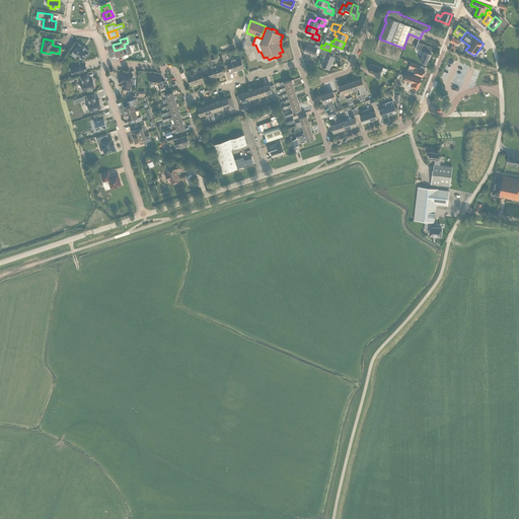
[(397,60),(402,48),(379,39),(375,51),(397,60)]
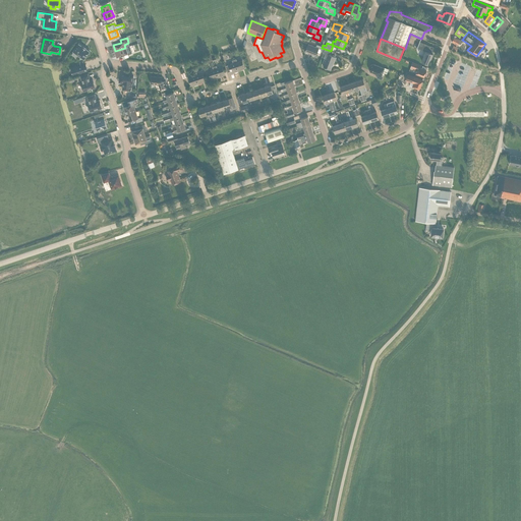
[(420,42),(419,42),(416,49),(417,49),(425,52),(422,62),(428,64),(432,54),(431,54),(433,48),(420,42)]
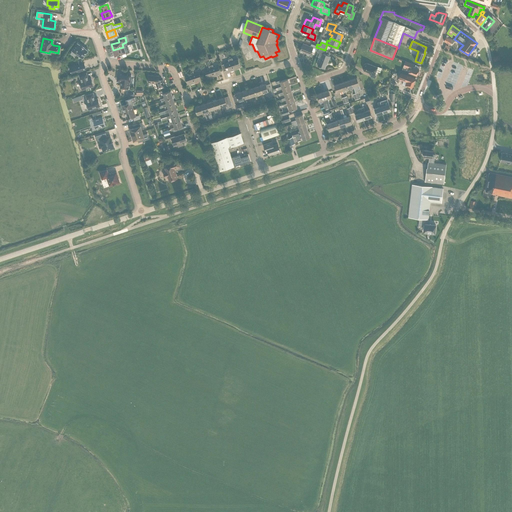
[(83,59),(89,51),(77,43),(71,51),(72,51),(70,54),(75,57),(76,55),(83,59)]
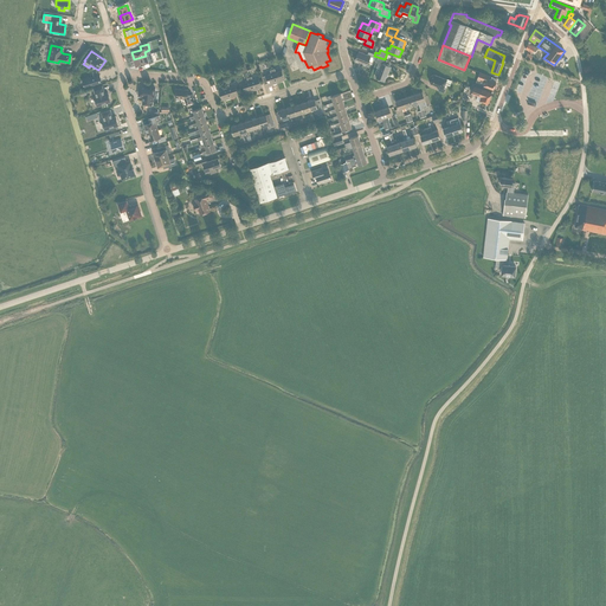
[(355,60),(367,65),(371,57),(373,58),(374,55),(368,52),(367,56),(359,52),(355,60)]
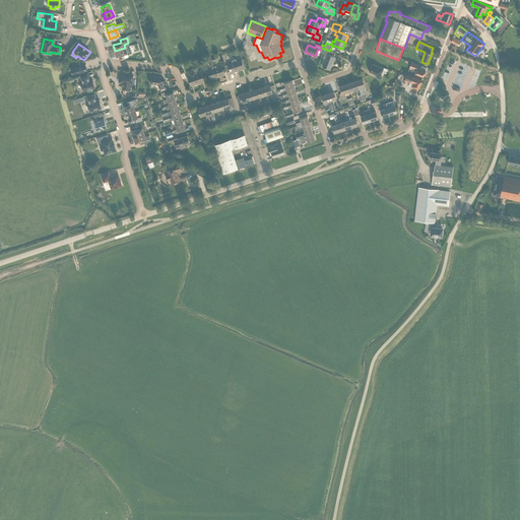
[(125,48),(115,51),(117,57),(127,53),(128,55),(132,53),(130,49),(127,51),(125,48)]
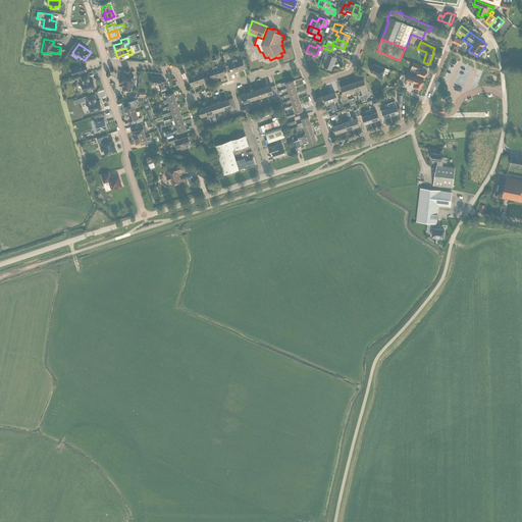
[(322,52),(324,53),(326,54),(324,58),(327,59),(324,67),(330,69),(333,63),(336,58),(329,55),(331,52),(325,50),(322,48),(321,50),(322,52)]
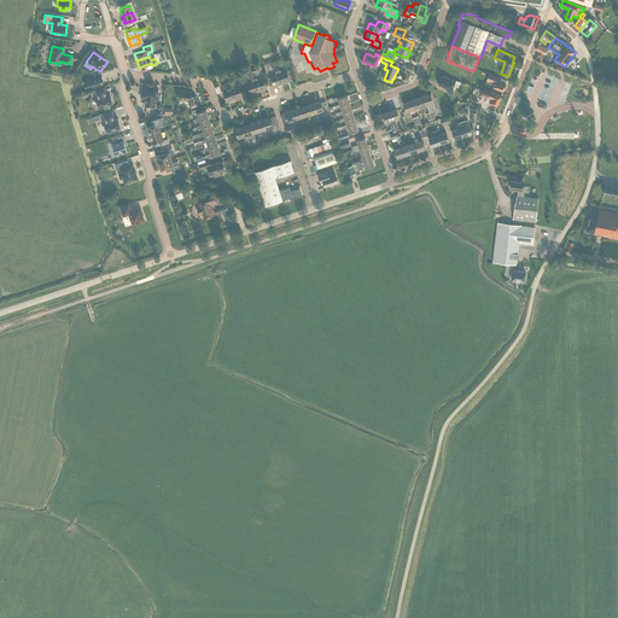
[(286,82),(291,81),(287,73),(281,74),(280,70),(278,71),(283,85),(287,83),(286,82)]
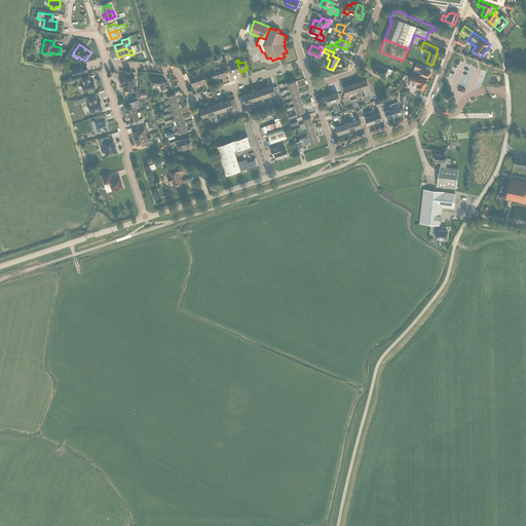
[(230,66),(233,74),(236,73),(236,74),(240,72),(236,61),(234,62),(235,65),(230,66)]
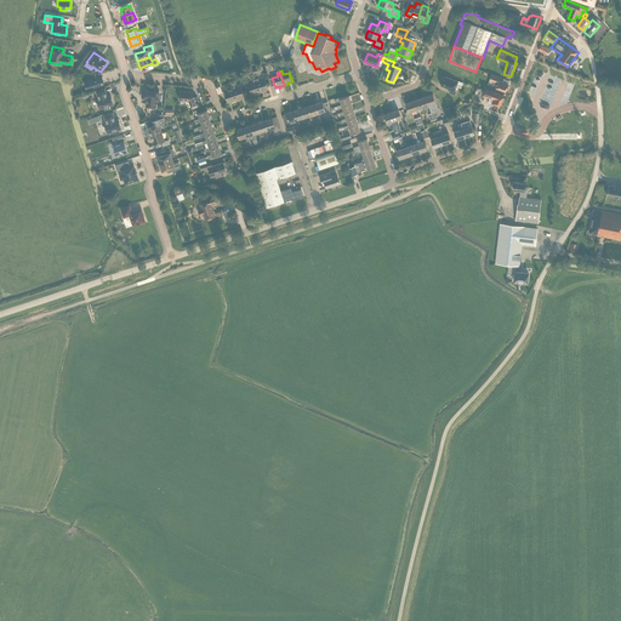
[(500,81),(501,78),(491,74),(489,80),(499,84),(496,89),(505,92),(508,85),(510,81),(505,79),(503,83),(500,81)]
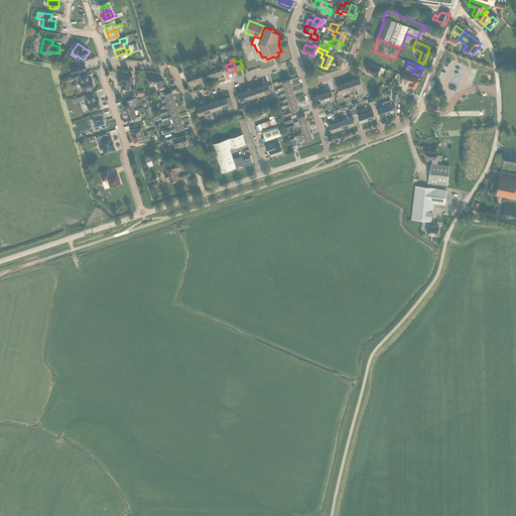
[(85,63),(70,69),(73,76),(88,71),(85,63)]
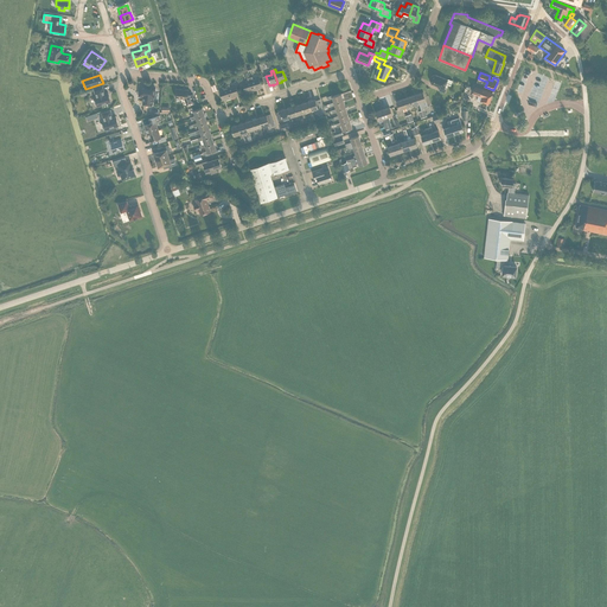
[(448,80),(447,81),(436,76),(433,76),(430,78),(430,82),(433,84),(435,85),(435,84),(440,87),(439,90),(445,93),(448,85),(451,87),(453,81),(448,80)]
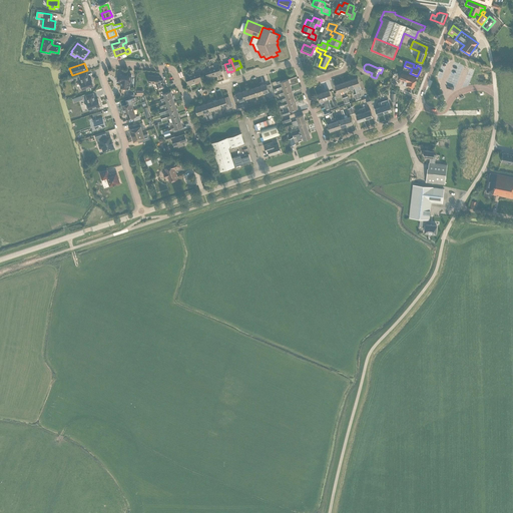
[(205,71),(207,78),(210,77),(210,78),(214,77),(211,65),(208,66),(209,69),(205,71)]
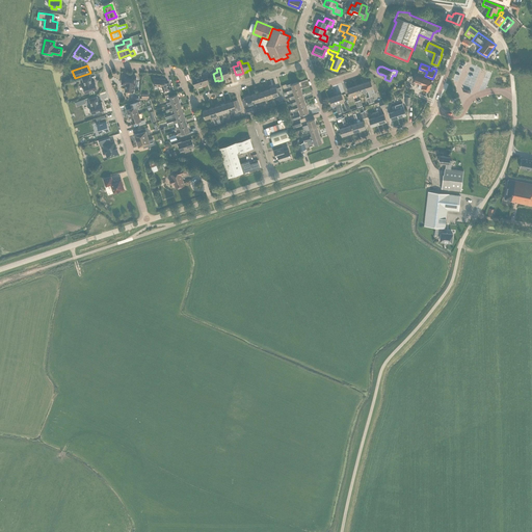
[(227,78),(230,77),(227,69),(222,71),(221,68),(219,68),(222,80),(227,78)]
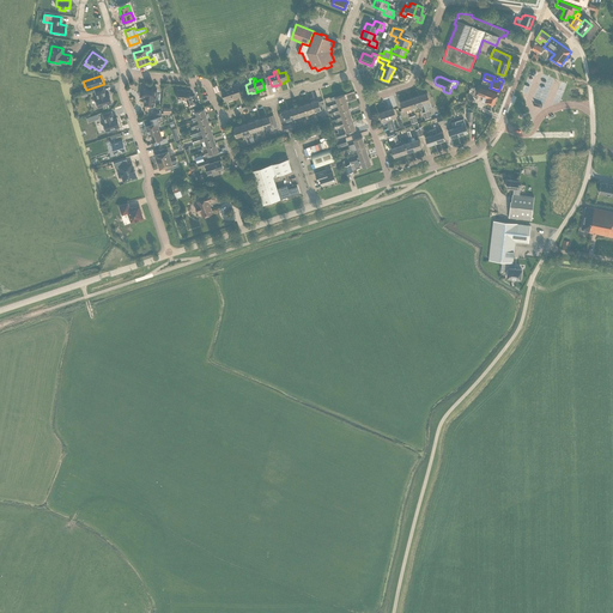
[(231,85),(229,86),(234,99),(238,98),(237,97),(241,96),(238,87),(232,89),(231,85)]
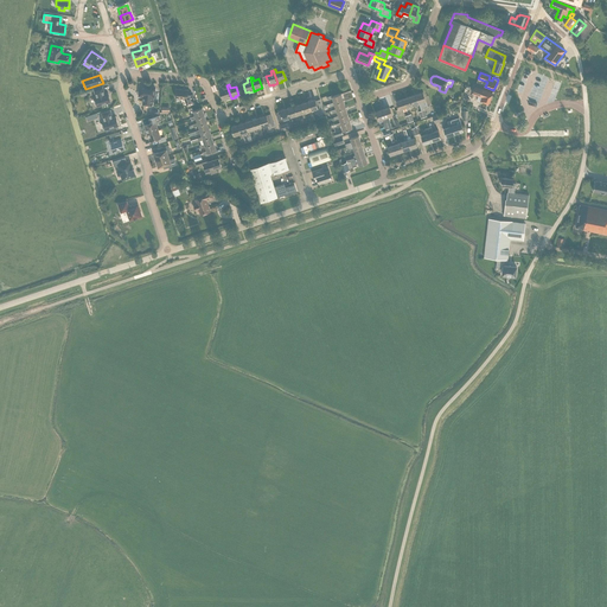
[(225,90),(219,91),(222,101),(227,100),(227,101),(231,98),(227,85),(224,87),(225,90)]
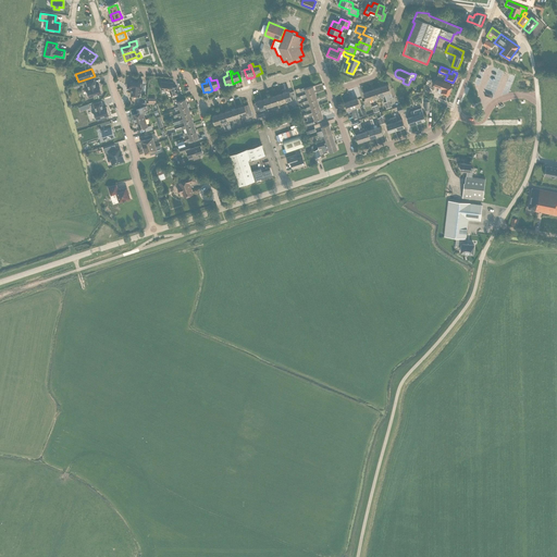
[(87,93),(87,96),(88,96),(89,96),(89,98),(102,94),(99,85),(97,86),(95,79),(86,82),(88,89),(87,89),(88,91),(87,91),(87,93)]
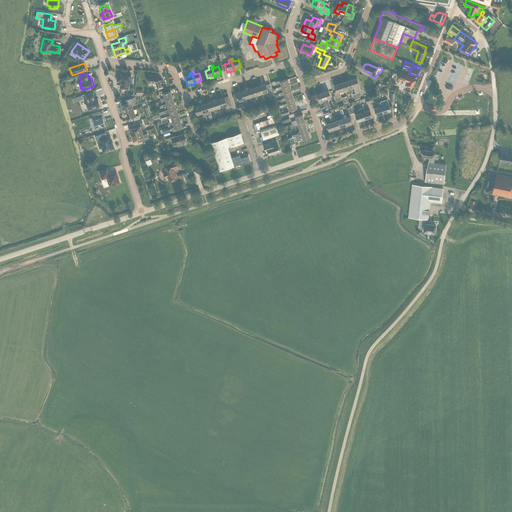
[(129,82),(130,82),(131,74),(128,74),(118,73),(117,81),(120,81),(121,82),(121,88),(128,89),(129,82)]
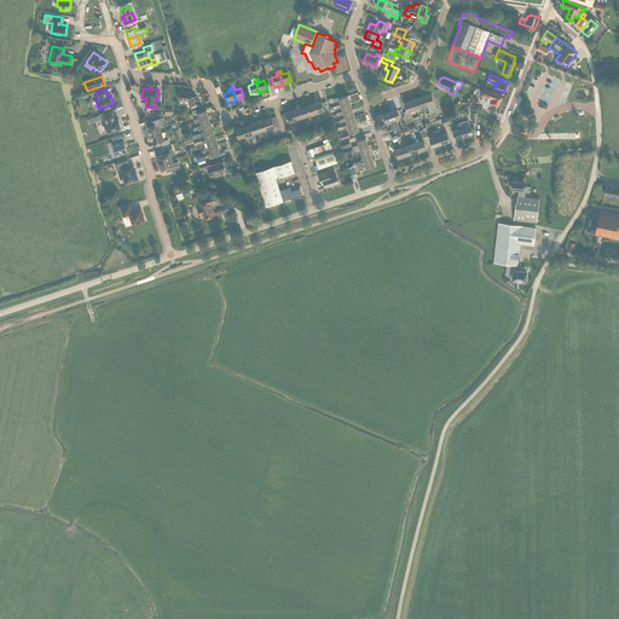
[(492,99),(491,103),(498,106),(502,96),(485,88),(481,96),(487,98),(487,97),(492,99)]
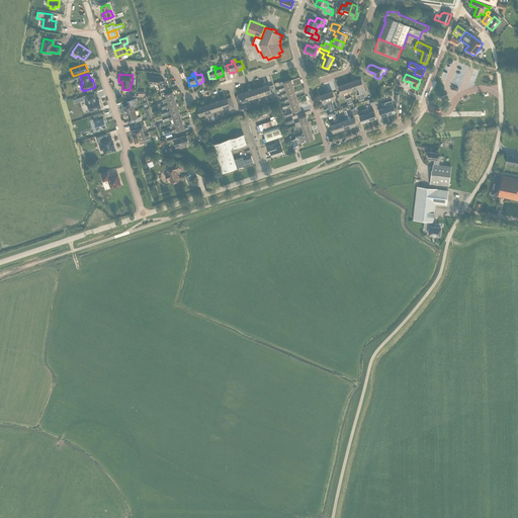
[(164,81),(160,81),(161,77),(150,76),(150,83),(158,84),(160,90),(166,88),(164,81)]
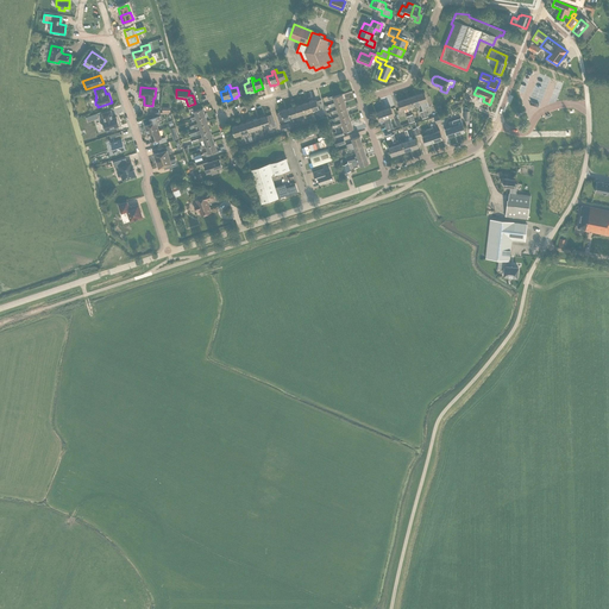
[(425,107),(424,102),(427,101),(425,93),(418,95),(421,104),(422,107),(425,107)]
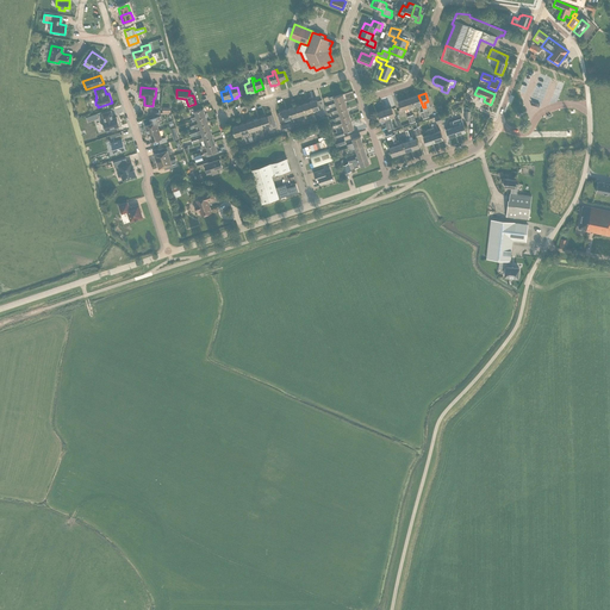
[(334,97),(329,98),(330,100),(335,99),(336,103),(336,104),(346,101),(343,94),(334,97)]
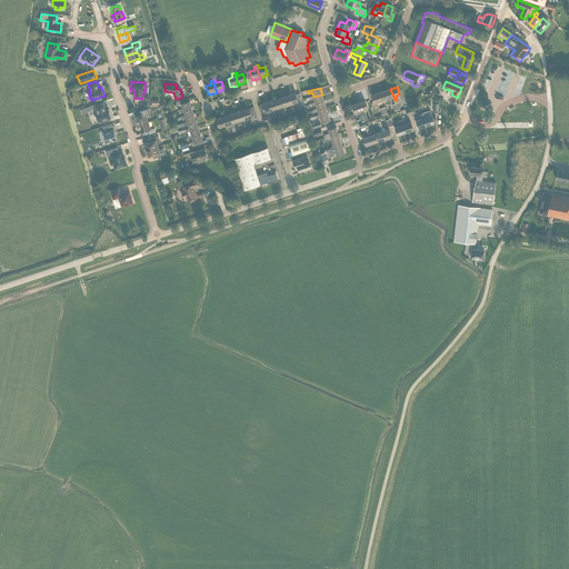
[(390,97),(393,97),(390,89),(385,91),(387,99),(390,97)]
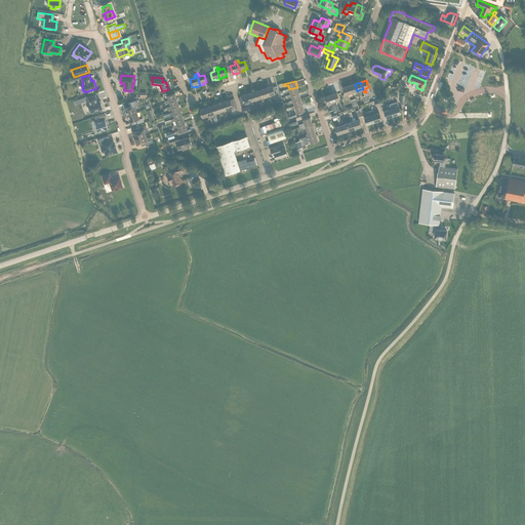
[(350,96),(352,95),(349,85),(342,87),(346,94),(349,93),(350,96)]
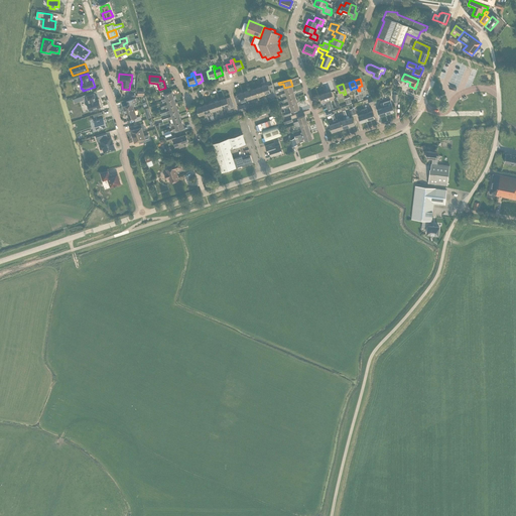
[(268,85),(262,87),(264,94),(265,94),(269,93),(270,96),(272,96),(273,97),(276,96),(274,91),(271,92),(269,86),(268,86),(268,85)]
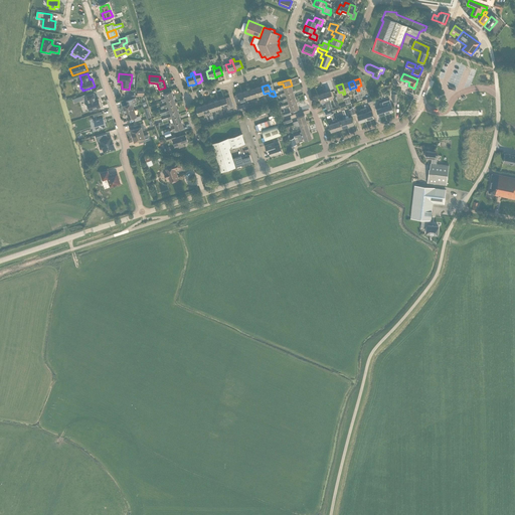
[(284,87),(280,89),(280,91),(284,89),(286,93),(286,94),(294,91),(292,86),(284,88),(284,87)]
